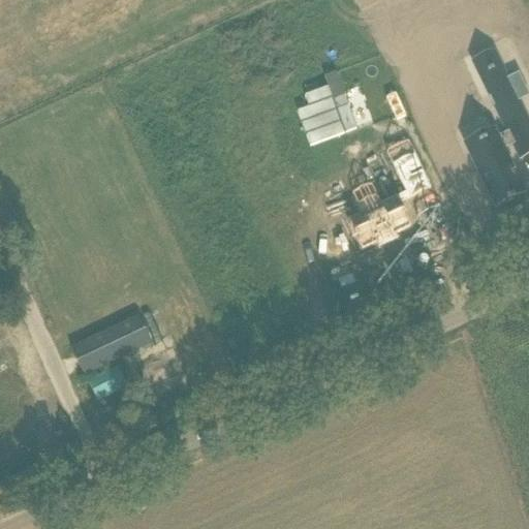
[(445,126),(396,0),(312,0),(286,10),(346,164),(445,126)]
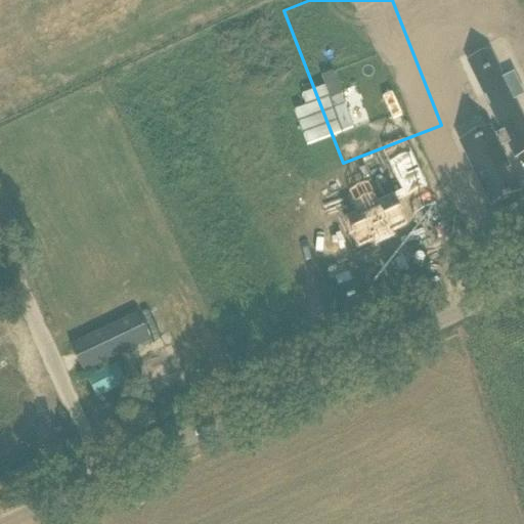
[(474,76),(492,68),(485,52),(467,61),(474,76)]
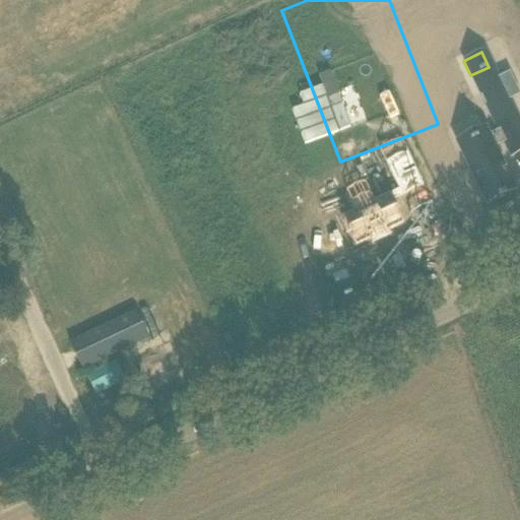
[(495,127),(458,145),(484,200),(510,187),(489,143),(496,140),(495,136),(516,125),(506,103),(495,80),(489,67),(470,75),(495,127)]
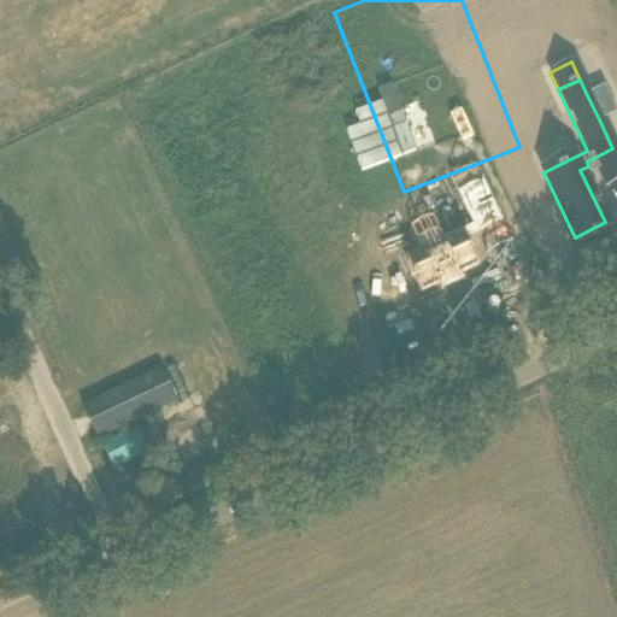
[(604,88),(587,95),(600,122),(616,115),(604,88)]
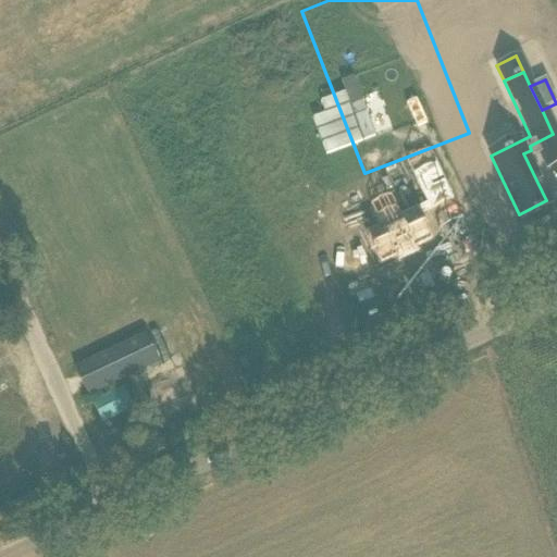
[(326,125),(310,133),(322,159),(338,151),(326,125)]
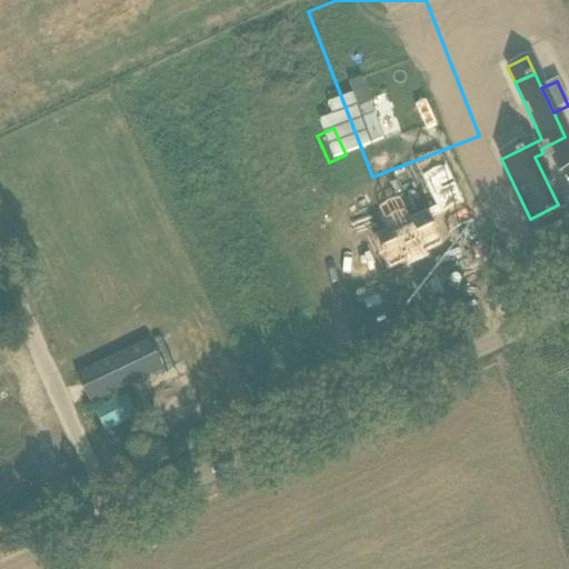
[(558,175),(568,168),(568,146),(565,137),(545,147),(558,175)]
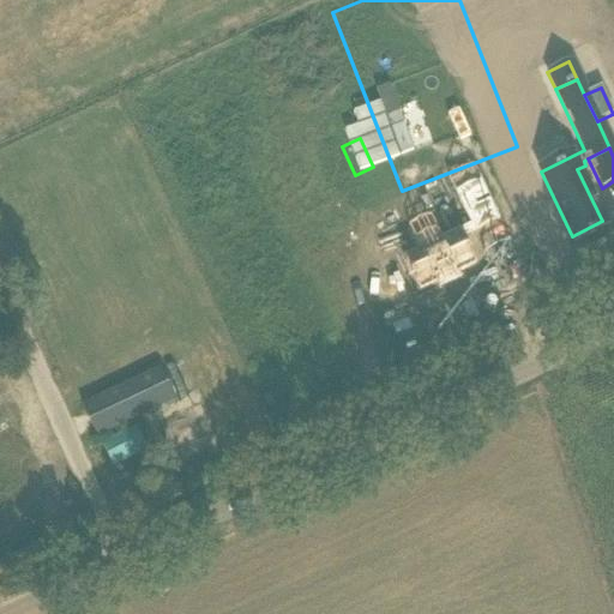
[(423,252),(405,260),(421,293),(450,278),(453,284),(465,278),(462,272),(488,259),(475,232),(503,218),(475,163),(449,176),(471,222),(443,236),(438,228),(416,239),(423,252)]
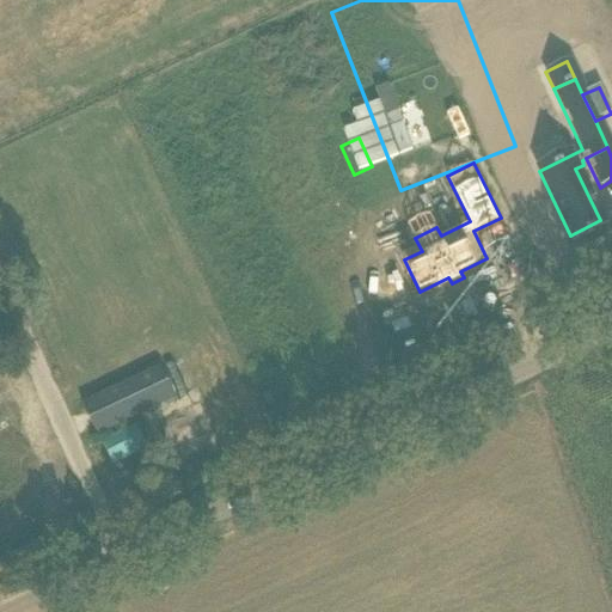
[(104,395),(83,405),(86,412),(93,427),(97,434),(98,433),(118,424),(172,398),(159,369),(104,395)]
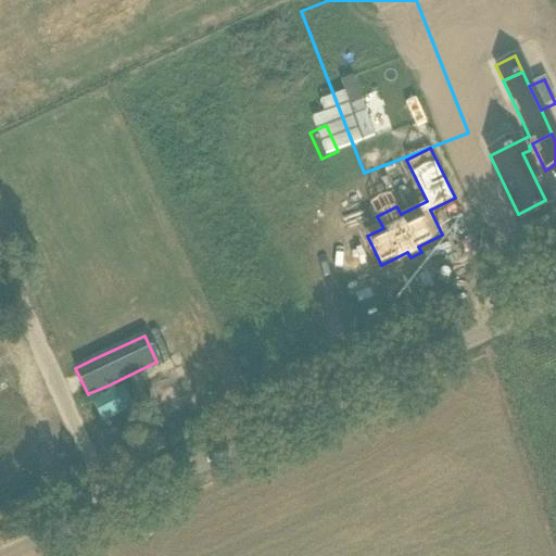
[(101,422),(121,413),(133,407),(123,388),(111,393),(91,402),(101,422)]
